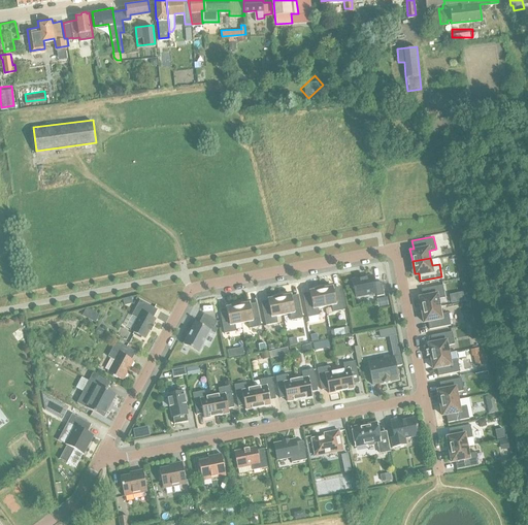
[(352,277),(355,295),(375,291),(376,294),(384,293),(381,280),(374,281),(373,273),(352,277)]
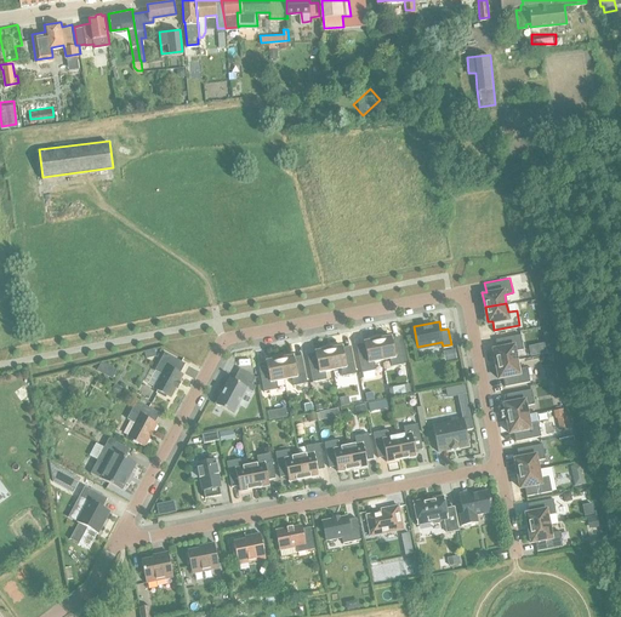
[(496,363),(517,358),(516,349),(524,347),(520,332),(495,337),(497,347),(493,347),(496,363)]
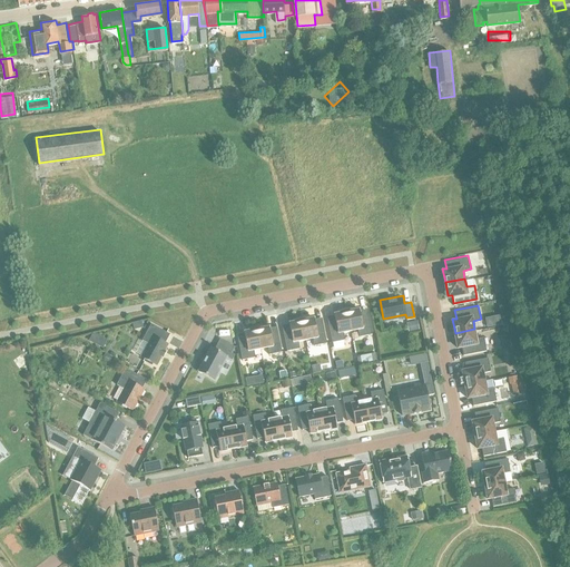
[(343,331),(351,329),(346,306),(344,306),(342,308),(341,309),(338,310),(337,311),(337,312),(334,312),(335,316),(327,318),(332,340),(345,338),(343,331)]
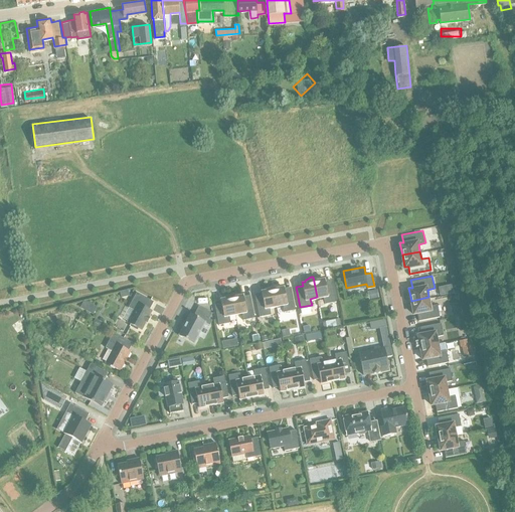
[(313,277),(317,297),(323,296),(325,303),(336,300),(332,280),(325,281),(324,278),(321,278),(322,277),(320,277),(318,277),(316,277),(315,277),(313,277)]
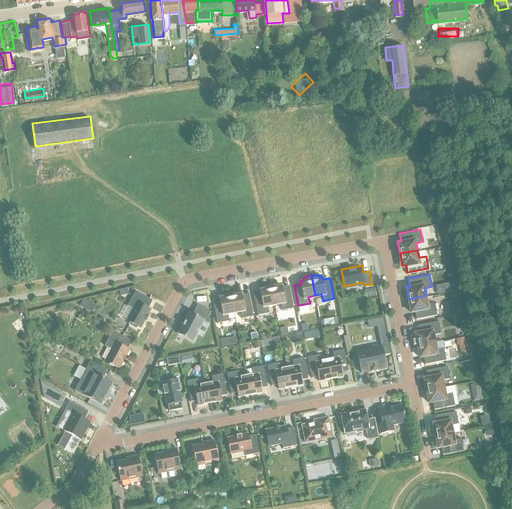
[(268,305),(274,303),(270,283),(269,283),(267,284),(265,285),(264,286),(262,286),(263,287),(263,288),(260,288),(260,292),(254,293),(258,313),(269,311),(268,305)]
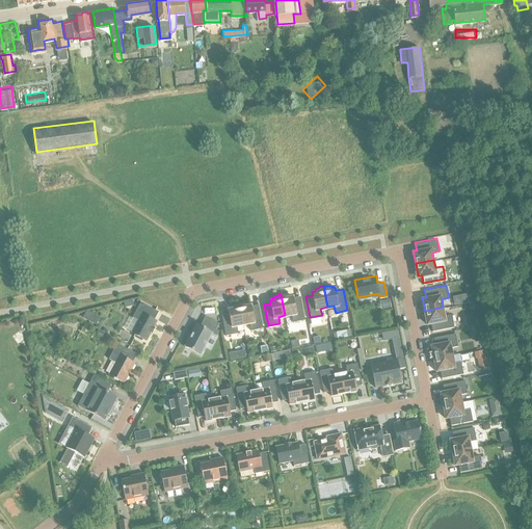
[(281,294),(285,315),(292,314),(293,320),(306,318),(301,297),(294,298),(293,295),(290,295),(290,294),(288,294),(287,294),(285,294),(283,294),(281,294)]
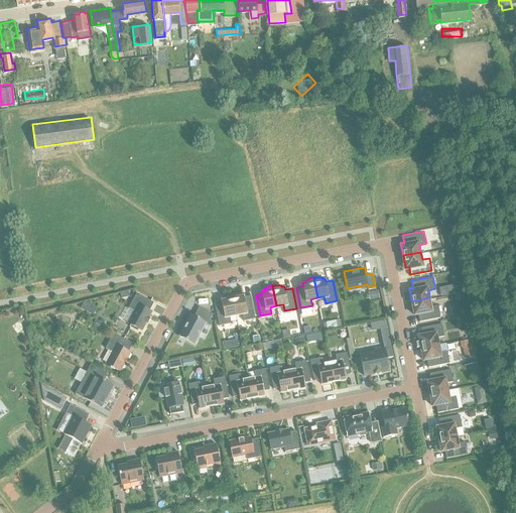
[(137,291),(129,306),(134,309),(127,321),(131,323),(130,325),(137,329),(138,327),(142,329),(146,321),(147,321),(149,316),(152,309),(149,308),(154,300),(137,291)]
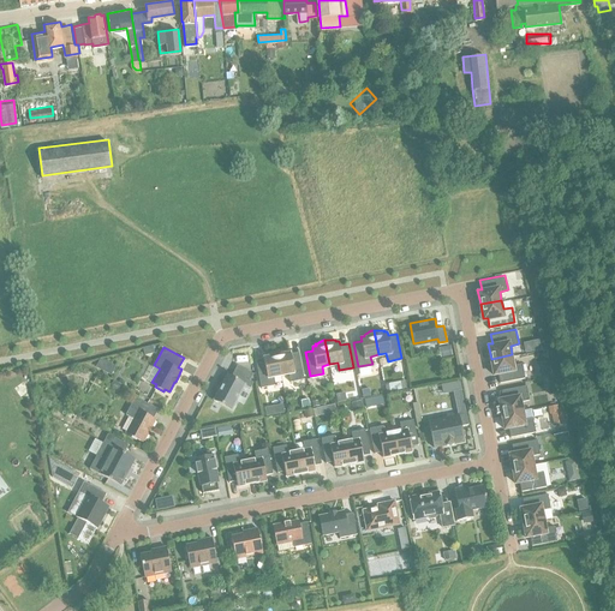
[(273,376),(281,373),(276,349),(274,349),(273,351),(270,352),(268,352),(267,353),(267,354),(263,355),(264,360),(256,361),(261,385),(275,383),(273,376)]
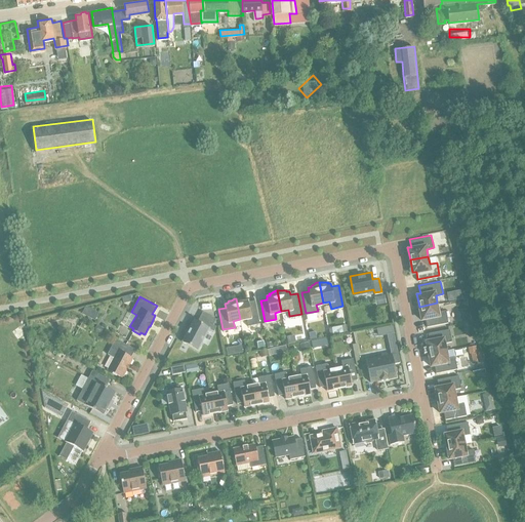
[(236,298),(240,319),(246,318),(248,324),(259,322),(255,302),(248,303),(248,299),(245,299),(245,298),(243,298),(241,298),(239,298),(238,298),(236,298)]
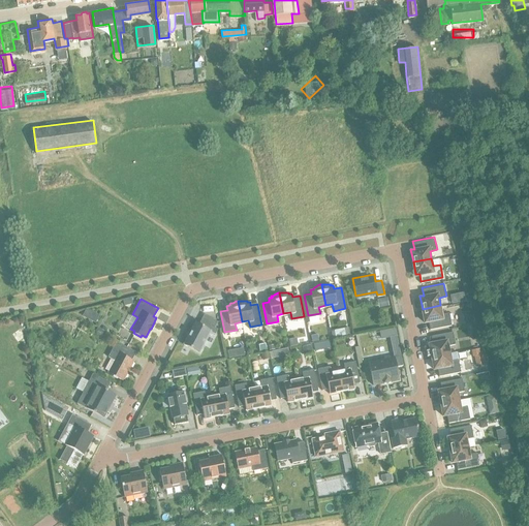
[(87,305),(83,312),(97,319),(100,312),(87,305)]
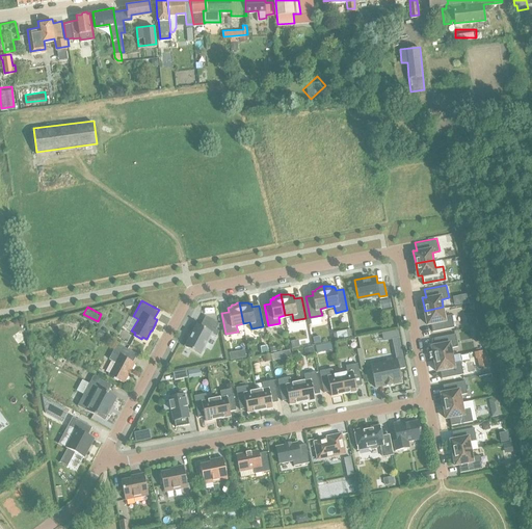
[(444,314),(443,307),(425,311),(427,323),(431,322),(432,329),(454,325),(451,313),(444,314)]
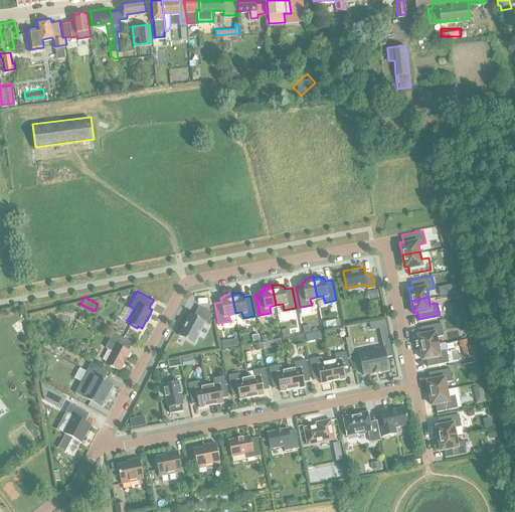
[(442,313),(457,311),(456,298),(441,300),(442,313)]
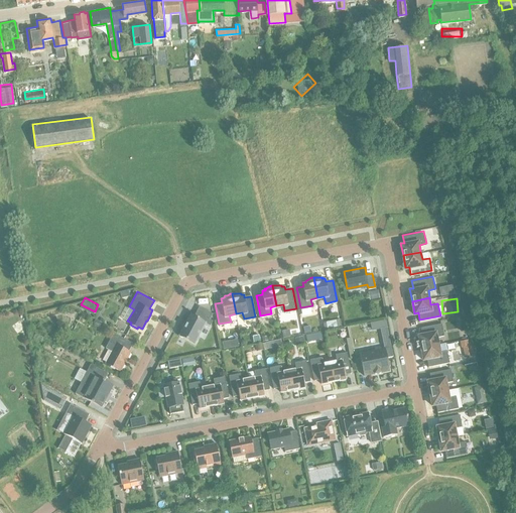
[(212,311),(200,305),(195,314),(190,312),(179,335),(195,343),(206,322),(210,324),(212,319),(209,317),(212,311)]
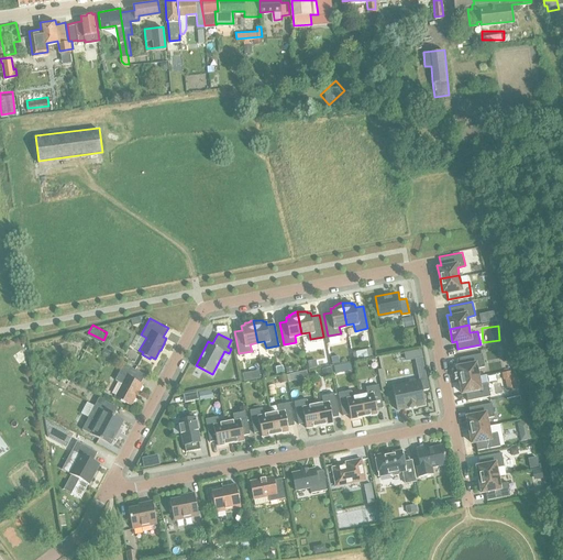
[(456,365),(460,379),(478,374),(476,366),(485,365),(482,351),(459,357),(461,364),(456,365)]
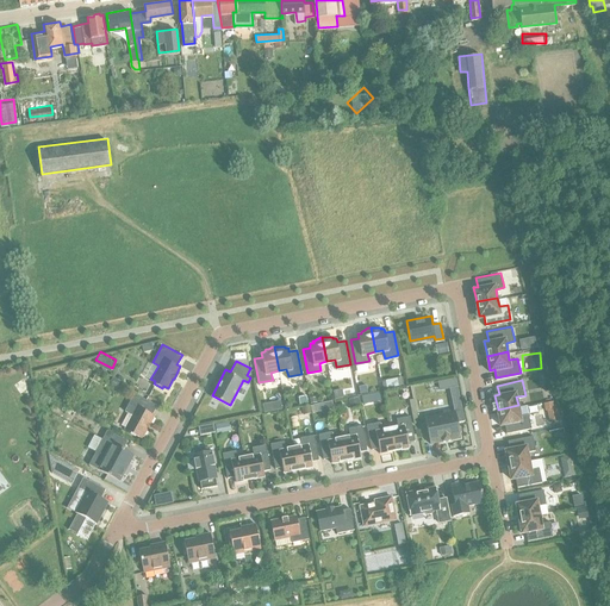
[(338,394),(346,393),(343,383),(336,386),(338,394)]
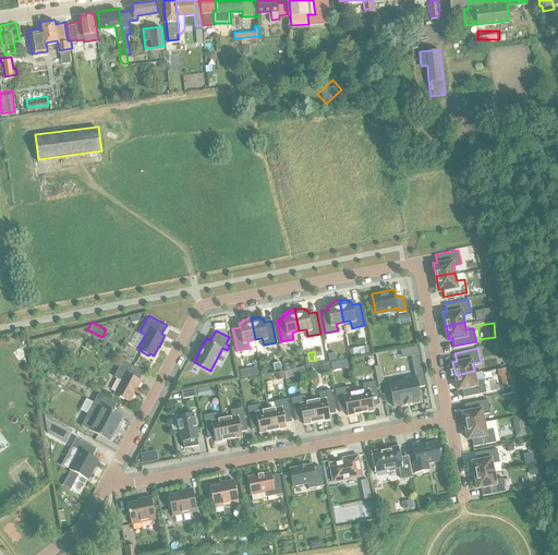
[(421,399),(419,385),(425,384),(419,351),(411,353),(416,377),(403,379),(403,378),(389,381),(393,405),(405,402),(412,401),(421,399)]
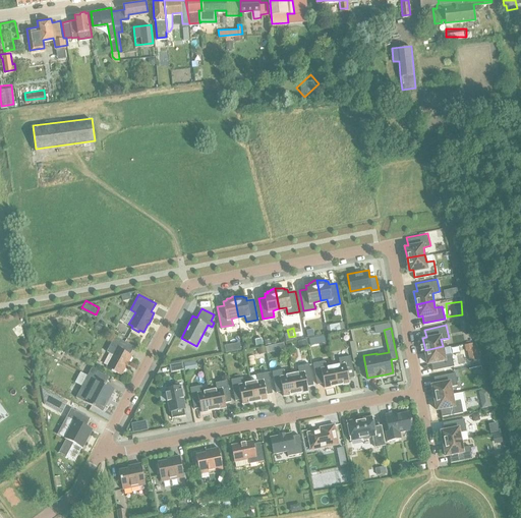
[(308,341),(329,340),(328,331),(308,332),(308,341)]
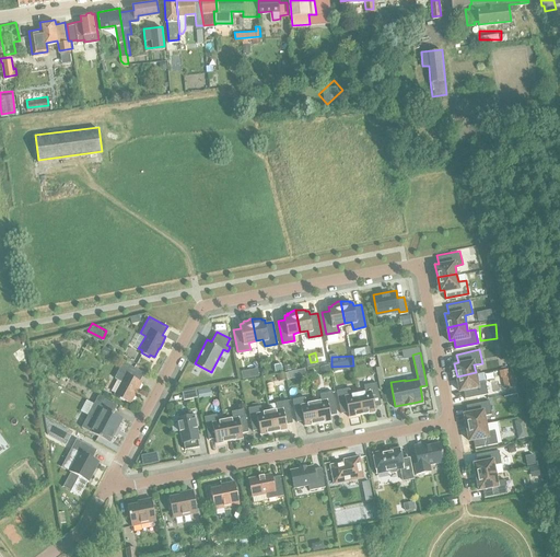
[(124,360),(115,375),(121,380),(115,393),(130,401),(141,381),(139,380),(144,371),(124,360)]
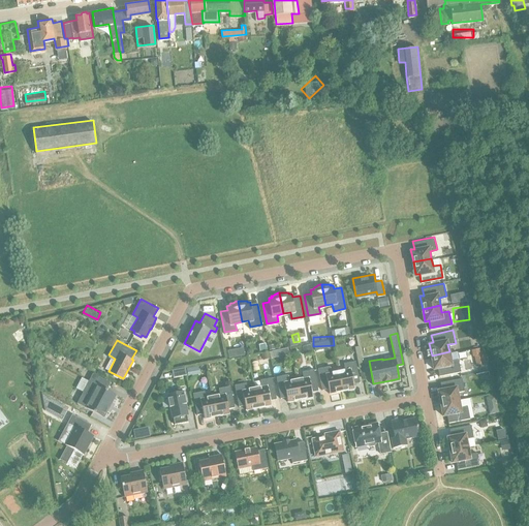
[(231,352),(246,349),(245,342),(230,345),(231,352)]
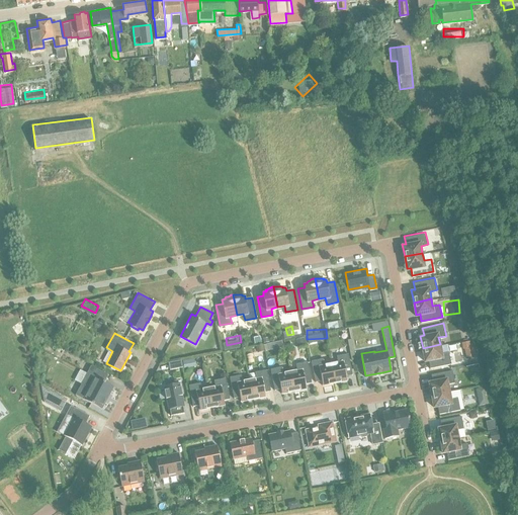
[(440,344),(423,348),(425,360),(428,359),(430,366),(451,362),(448,350),(447,342),(440,344)]
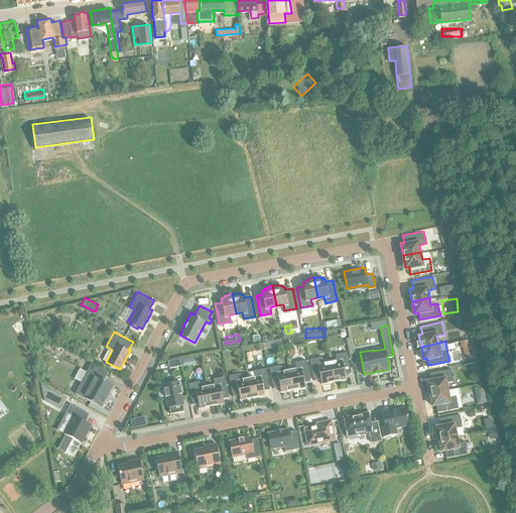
[(471,344),(463,346),(465,355),(473,353),(471,344)]
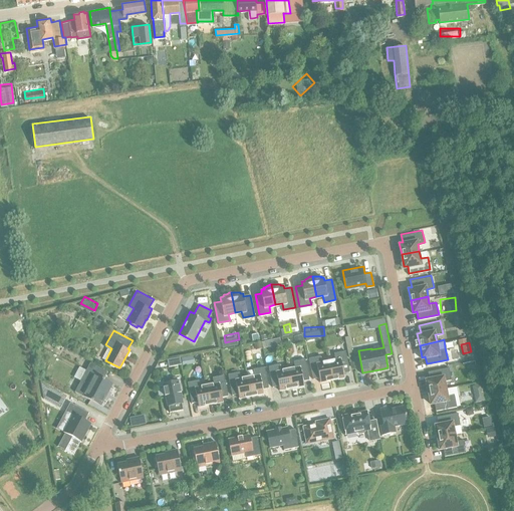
[(328,359),(332,378),(344,376),(343,371),(349,370),(345,349),(334,351),(335,358),(328,359)]
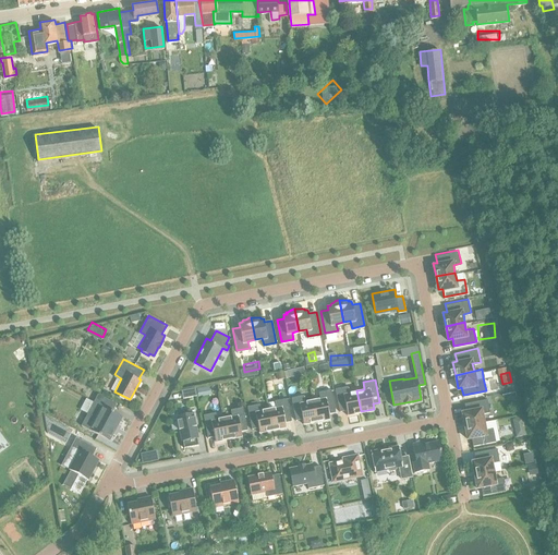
[(361,411),(356,390),(349,391),(348,385),(336,387),(340,410),(347,409),(348,413),(361,411)]
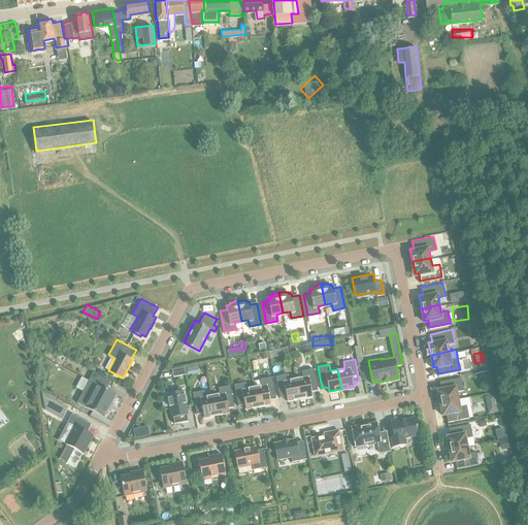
[(185,365),(171,367),(173,375),(186,372),(185,365)]
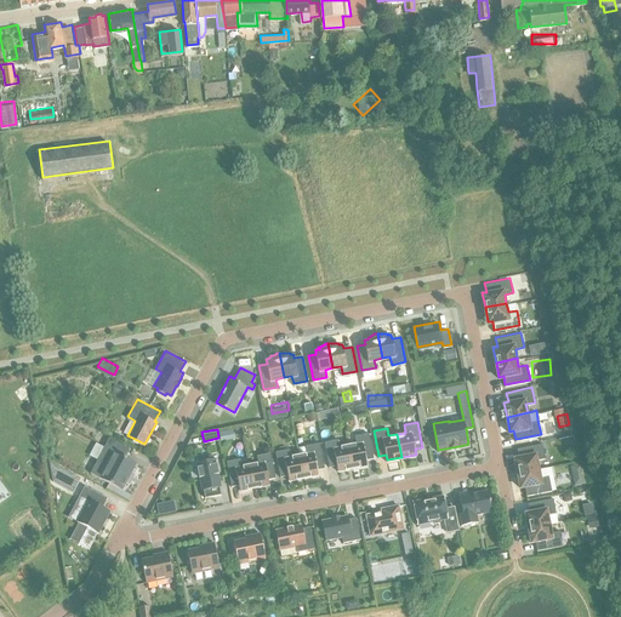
[(348,444),(353,467),(368,464),(366,458),(374,457),(369,432),(354,434),(357,443),(348,444)]
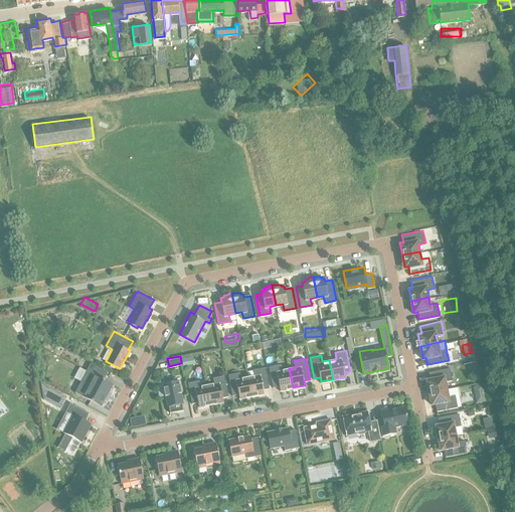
[(113,382),(104,377),(108,370),(91,361),(74,390),(101,404),(113,382)]
